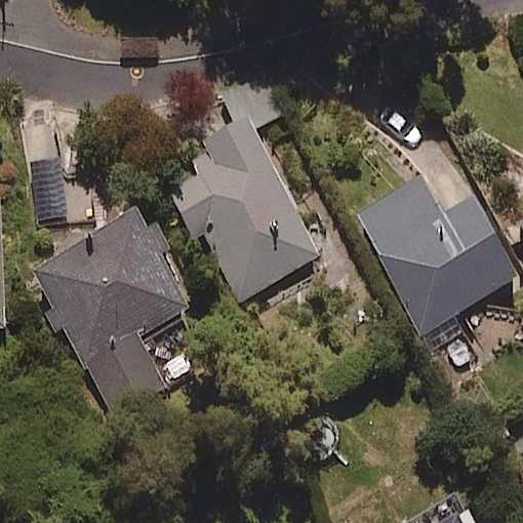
[(321,257),(243,111),(184,143),(199,172),(167,189),(192,235),(202,230),(240,300),(321,257)]
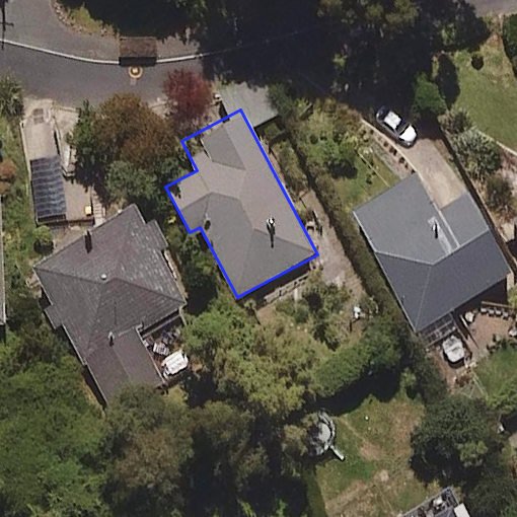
[(64,177),(53,114),(20,119),(31,183),(64,177)]
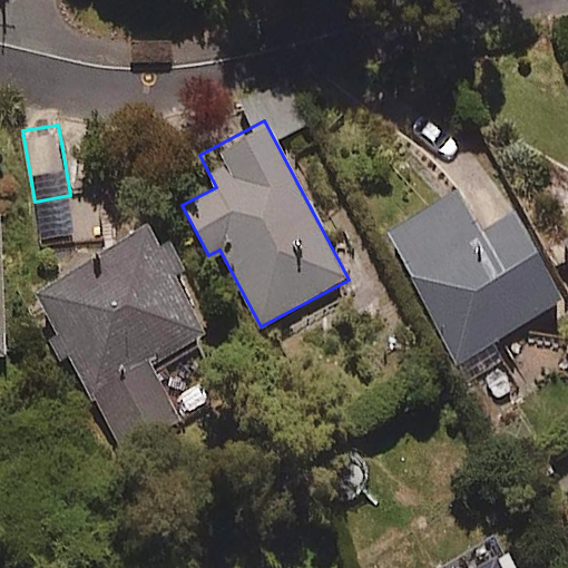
[(480,231),(457,191),(387,231),(469,379),(502,361),(492,342),(565,302),(513,212),(480,231)]
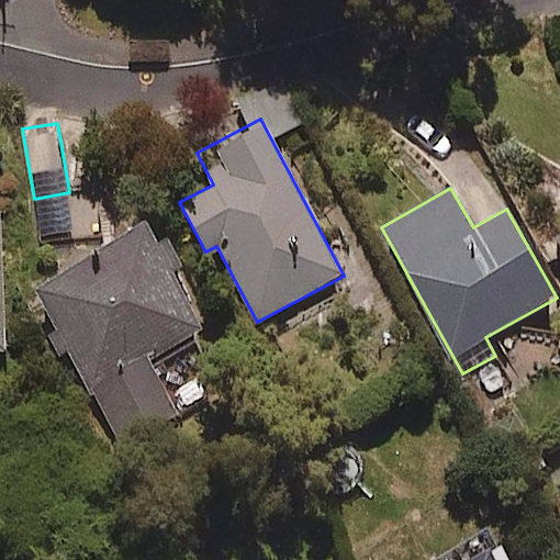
[(205,328),(141,221),(26,290),(110,427),(167,392),(149,362),(205,328)]
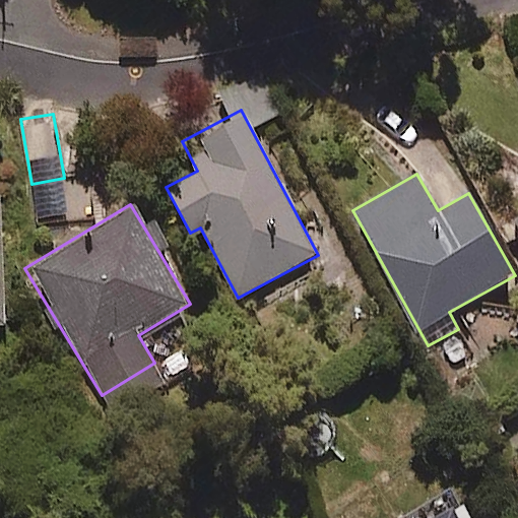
[(467,517),(456,496),(412,517),(467,517)]
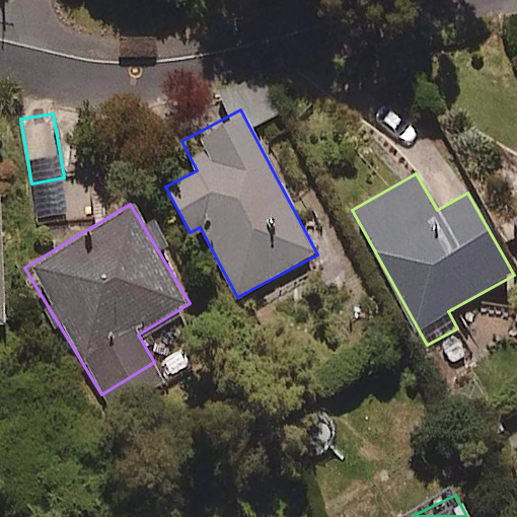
All buildings are outlined.
